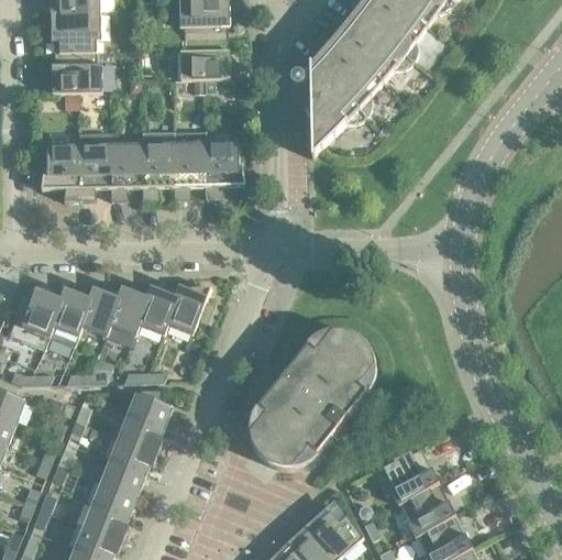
[(52,0),(53,14),(100,13),(99,0),(52,0)]
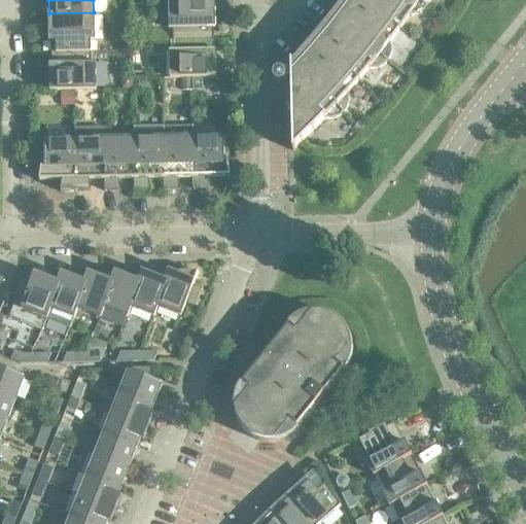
[(219,26),(219,0),(168,1),(168,27),(172,27),(173,38),(212,37),(212,26),(219,26)]
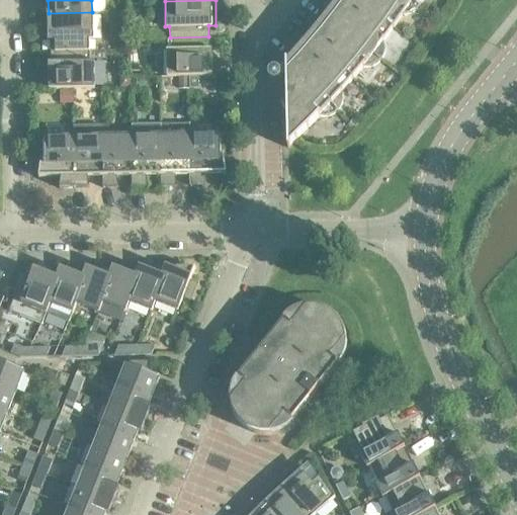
[(344,0),(336,12),(322,29),(310,45),(296,59),(289,68),(286,70),(285,70),(285,100),(287,100),(292,105),(287,110),(285,110),(286,146),(288,146),(288,144),(319,114),(321,114),(324,114),(326,114),(329,114),(331,113),(333,112),(335,110),(337,108),(338,107),(340,104),(341,102),(341,101),(341,100),(342,97),(342,95),(342,94),(341,92),(341,90),(352,77),(362,65),(364,65),(367,65),(369,65),(372,64),(375,63),(377,61),(378,60),(380,58),(380,57),(381,56),(382,53),(383,51),(383,49),(383,47),(383,44),(382,41),(382,39),(393,25),(402,12),(404,12),(407,12),(409,11),(411,11),(413,9),(415,8),(417,7),(417,6),(419,4),(420,2),(421,0),(344,0)]
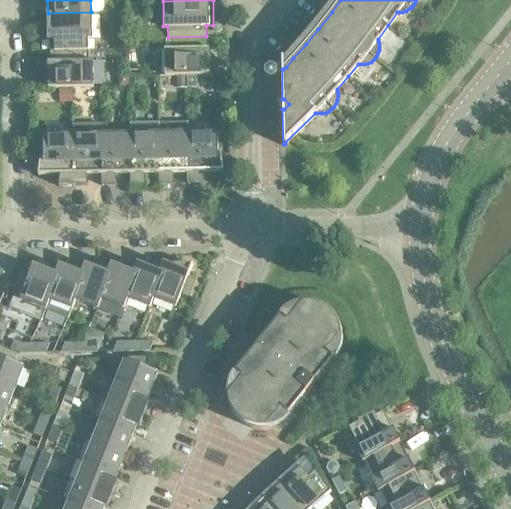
[(92,37),(91,12),(48,13),(49,49),(87,49),(87,37),(92,37)]
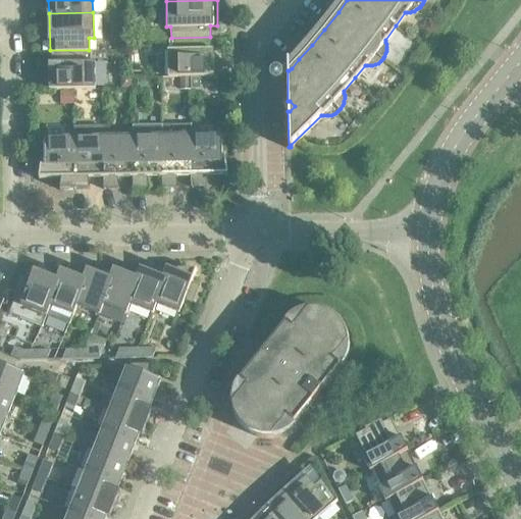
[(210,48),(210,37),(171,38),(171,48),(167,48),(167,75),(179,74),(188,74),(218,74),(218,48),(210,48)]
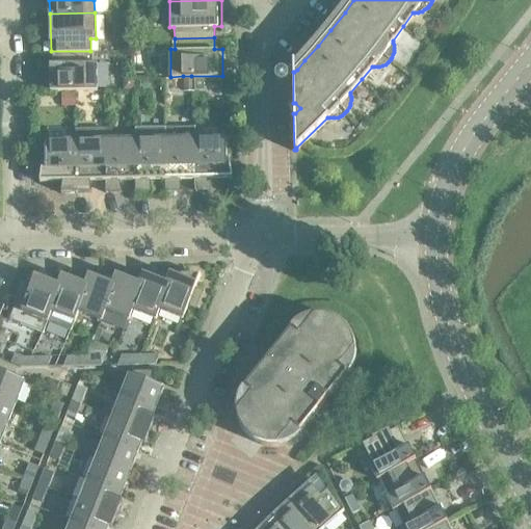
[(91,61),(90,51),(51,51),(51,89),(96,88),(96,61),(91,61)]
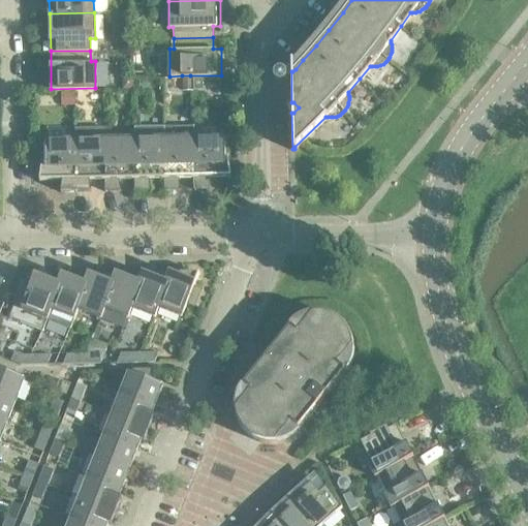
[(132,75),(121,75),(121,87),(132,87),(132,75)]
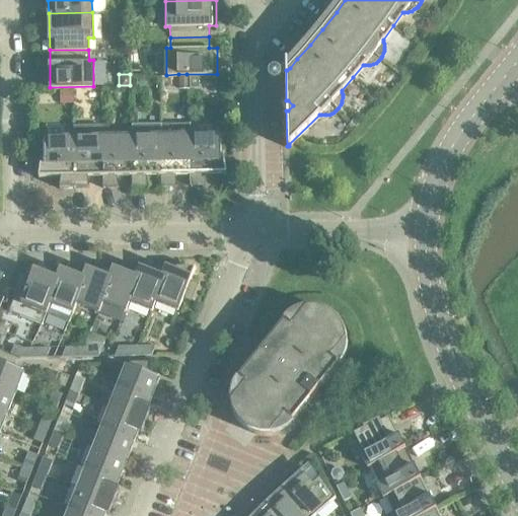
[(187,74),(178,74),(178,87),(188,87),(187,74)]
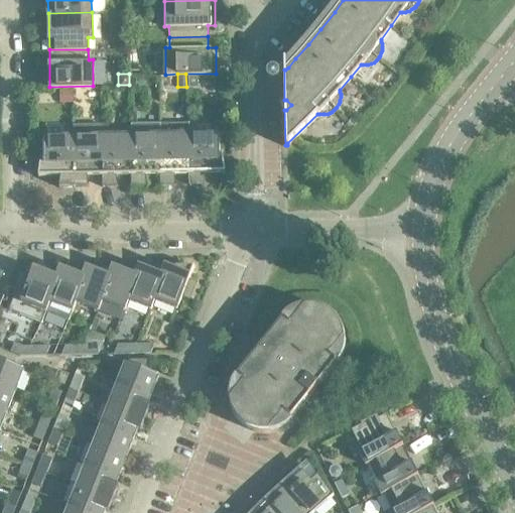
[(197,75),(187,75),(187,86),(197,86),(197,75)]
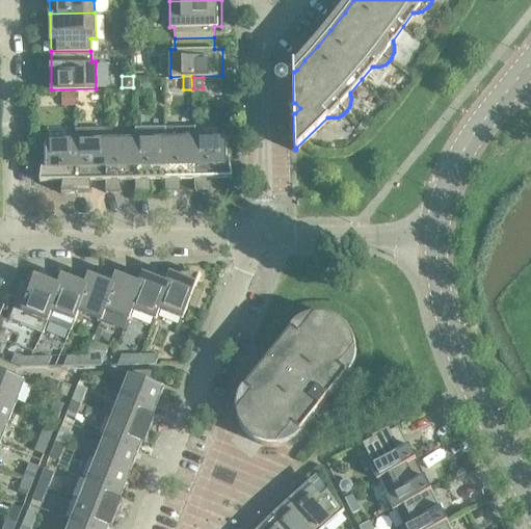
[(73,89),(62,90),(63,104),(73,104),(73,89)]
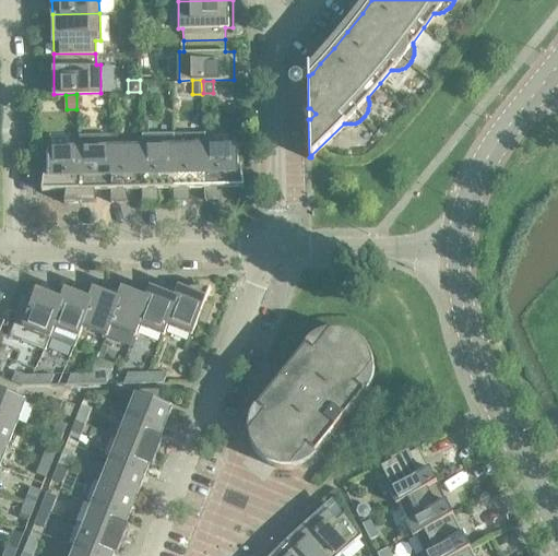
[(203,199),(205,199),(204,144),(204,130),(173,130),(173,145),(174,199),(190,199),(188,187),(203,186),(203,199)]
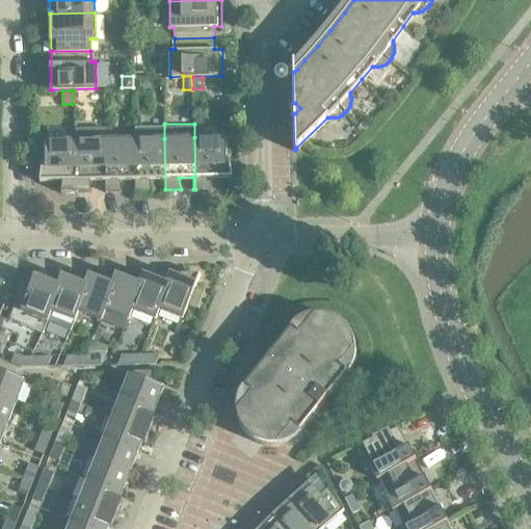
[(104,190),(105,190),(104,139),(104,126),(74,126),(74,139),(75,191),(91,191),(89,179),(104,179),(104,190)]
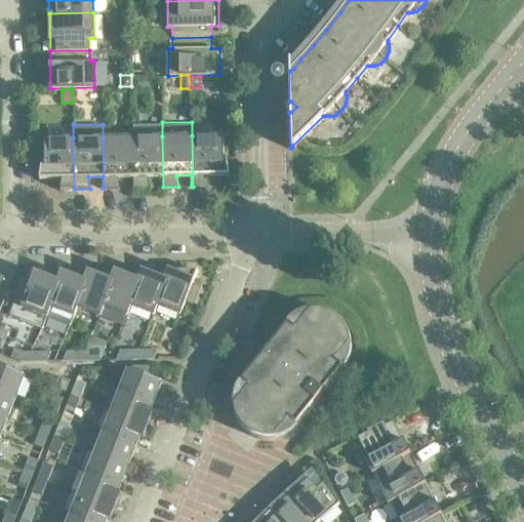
[(192,135),(193,187),(208,186),(206,174),(229,174),(226,155),(223,155),(223,134),(192,135)]
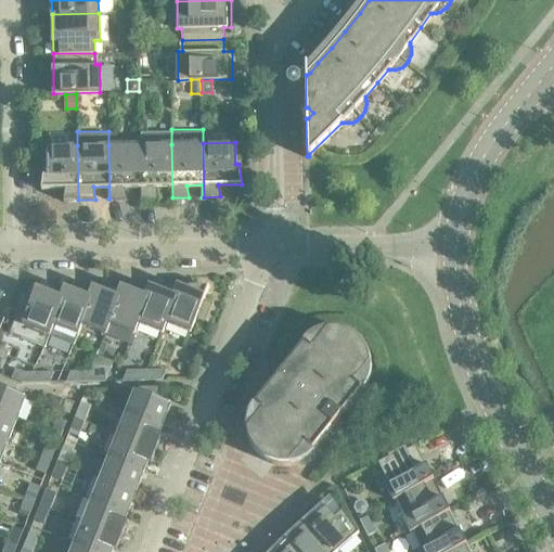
[(140,199),(141,199),(140,144),(108,145),(110,199),(126,199),(125,187),(140,187),(140,199)]
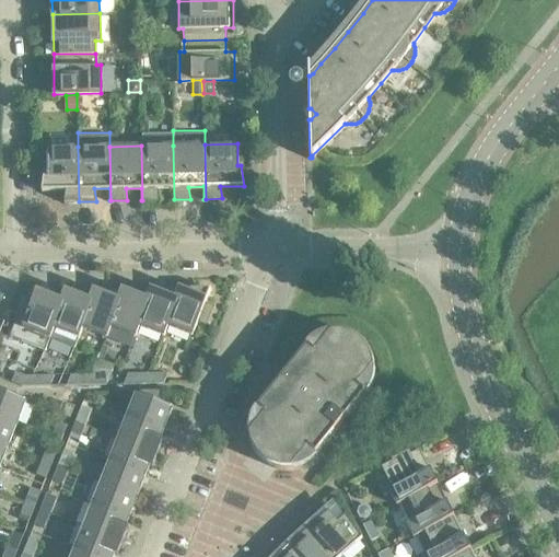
[(173,199),(174,199),(173,146),(141,146),(142,200),(159,199),(156,187),(172,187),(173,199)]
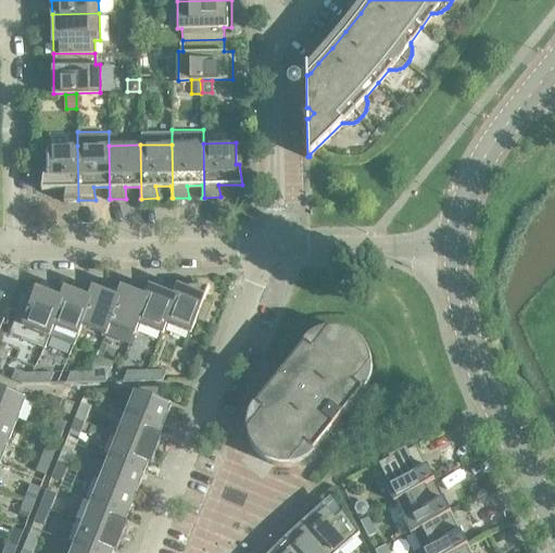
[(63,200),(78,200),(77,146),(46,147),(46,168),(43,168),(40,188),(64,188),(63,200)]
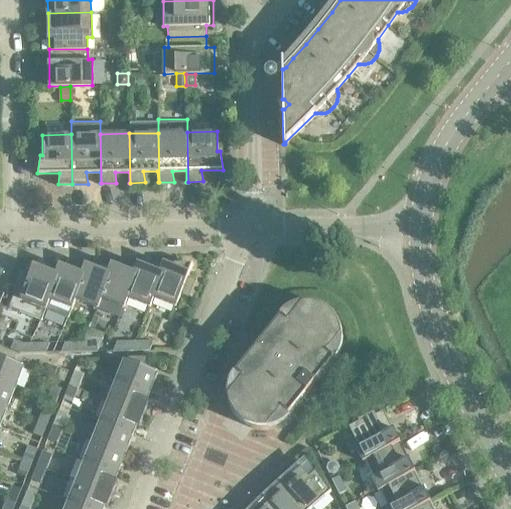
[(171,269),(165,266),(153,296),(175,305),(179,293),(188,296),(188,295),(187,295),(193,278),(194,279),(195,278),(187,275),(192,262),(174,263),(171,269)]
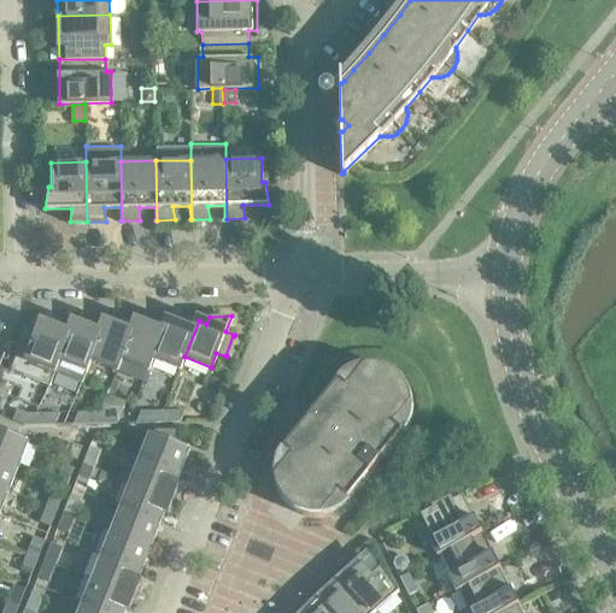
[(148,369),(153,357),(168,322),(169,317),(147,318),(144,325),(136,322),(122,358),(148,369)]
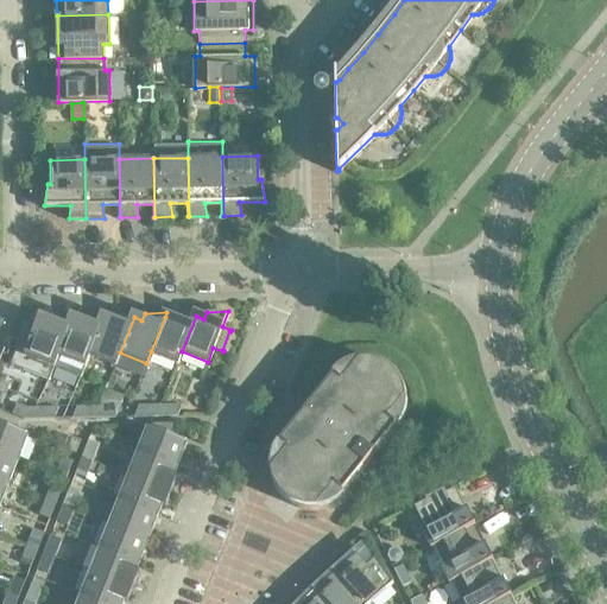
[(182,351),(196,316),(197,312),(176,312),(172,319),(165,317),(151,351),(177,362),(182,351)]
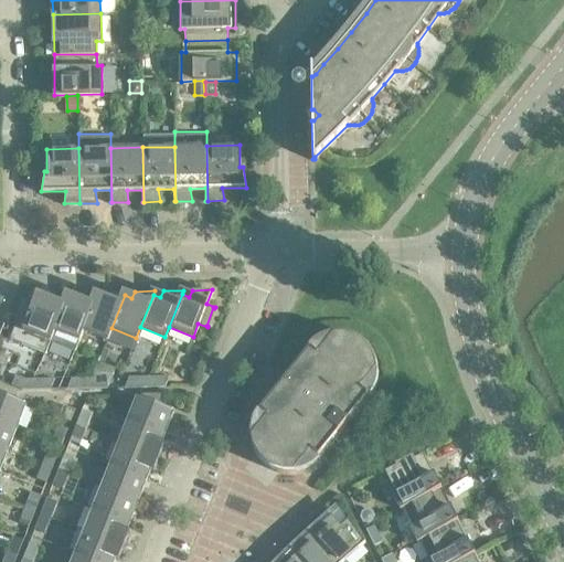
[(78,339),(83,328),(96,296),(97,292),(77,293),(74,299),(67,296),(54,329),(78,339)]
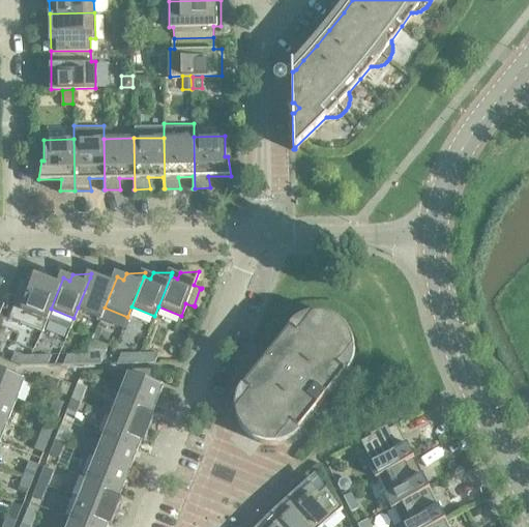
[(100,317),(105,308),(117,276),(118,273),(99,273),(96,280),(90,277),(78,308),(100,317)]
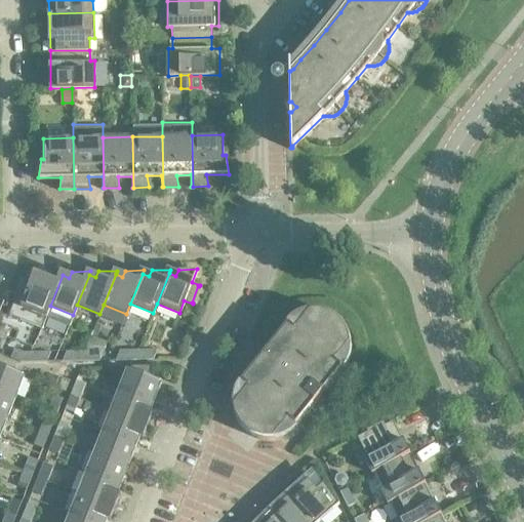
[(29,284),(21,281),(21,282),(22,282),(14,299),(13,298),(9,310),(42,323),(63,275),(64,272),(45,272),(42,278),(33,274),(29,284)]
